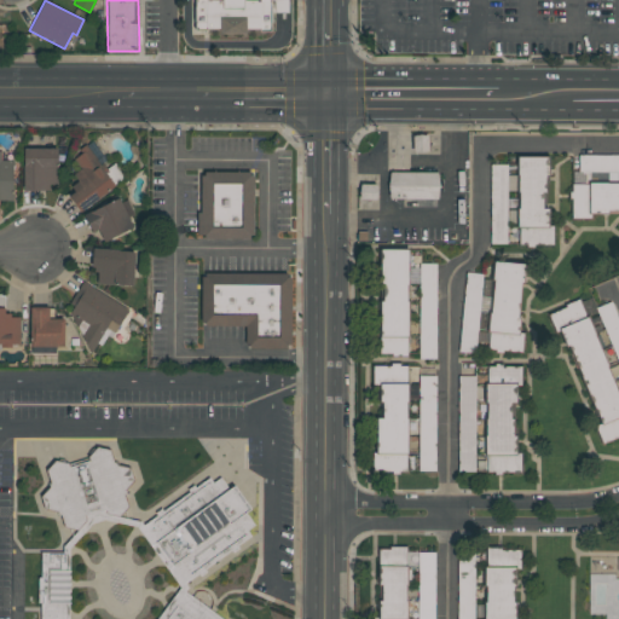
[(196,0),(289,0),(289,13),(271,13),(271,30),(247,30),(247,32),(196,32),(196,0)]
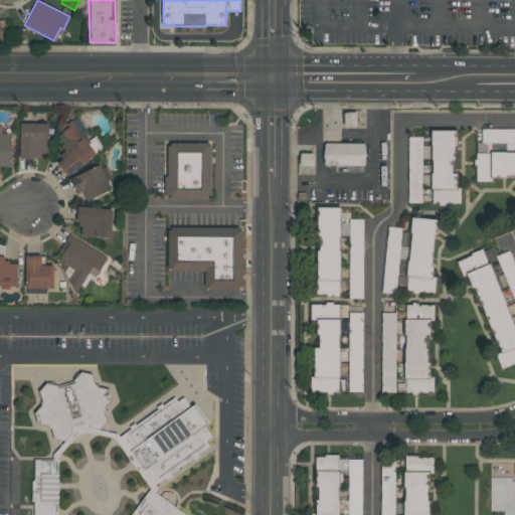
[(56,163),(62,159),(56,152),(69,143),(60,131),(71,122),(96,154),(66,176),(56,163)]
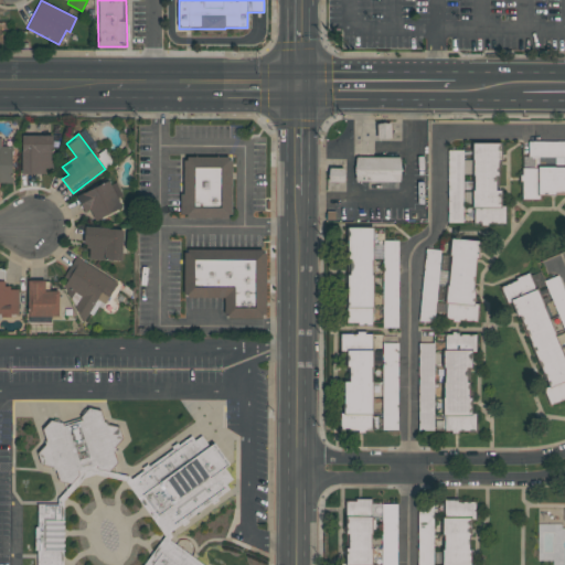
[(21,173),(21,135),(53,136),(52,168),(44,168),(44,174),(21,173)]
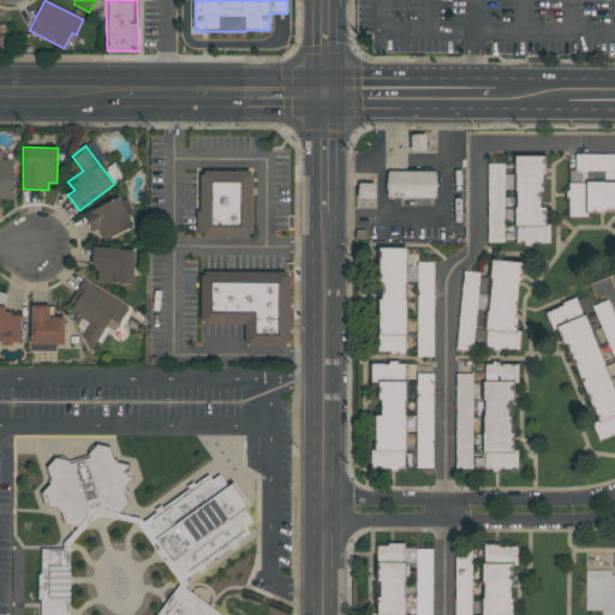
[(0,159),(13,159),(12,198),(0,198),(0,150),(1,150),(0,159)]
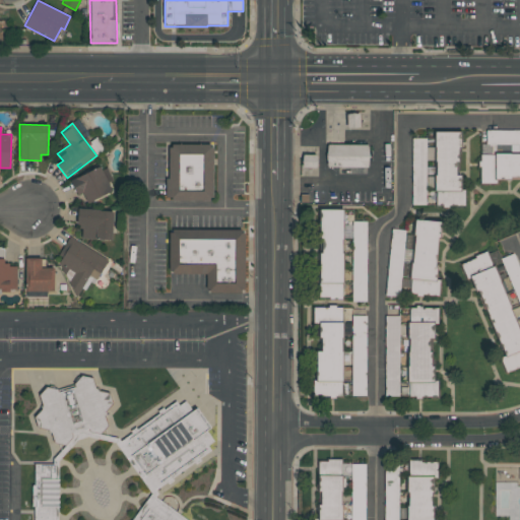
[(519,130),(519,144),(497,144),(497,152),(480,152),(480,144),(485,144),(485,130),(519,130)]
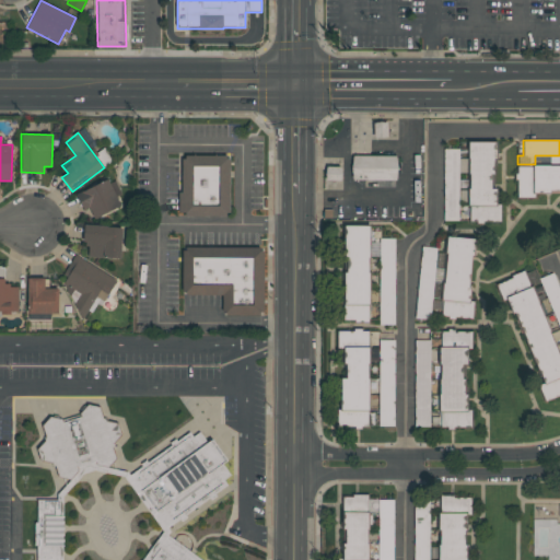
[(493,142),(493,189),(496,189),(496,203),(499,203),(499,222),(468,222),(468,142),(493,142)]
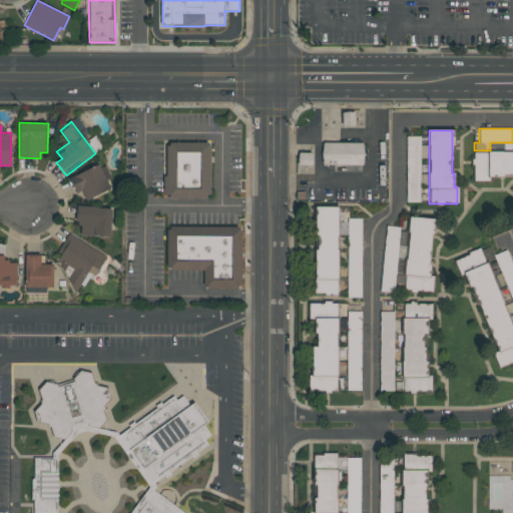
[(405,202),(406,136),(420,136),(420,145),(429,145),(429,158),(420,158),(419,202),(405,202)]
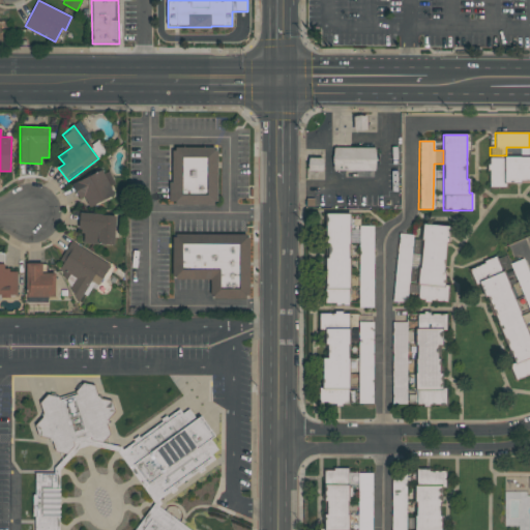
[(217,147),(216,204),(170,204),(171,147),(217,147)]
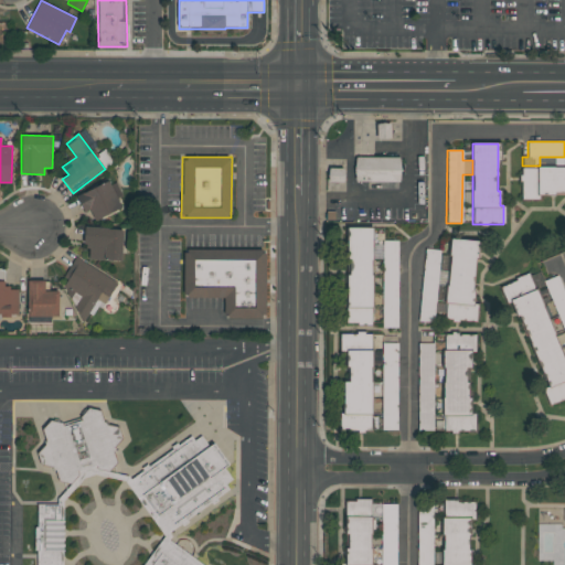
[(401,158),(400,182),(354,181),(355,157),(401,158)]
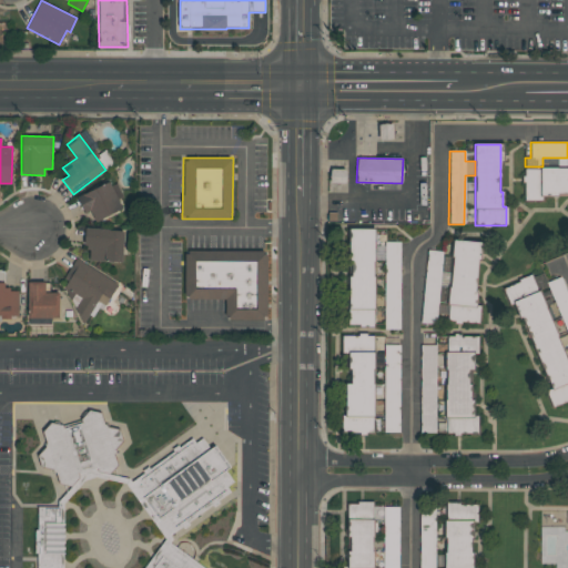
[(345,169),(345,185),(327,185),(327,169),(345,169)]
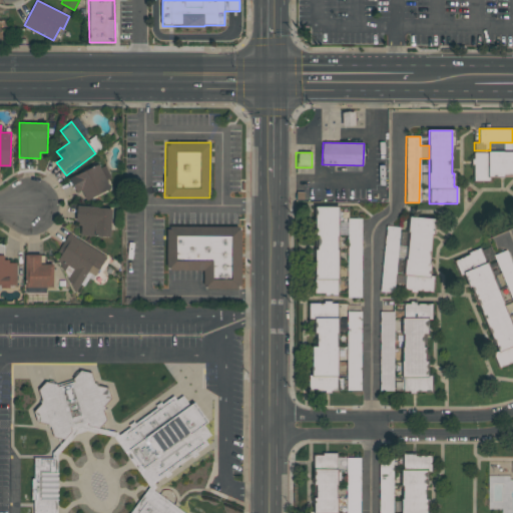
[(473,181),(473,152),(512,152),(512,174),(489,174),(489,181),(473,181)]
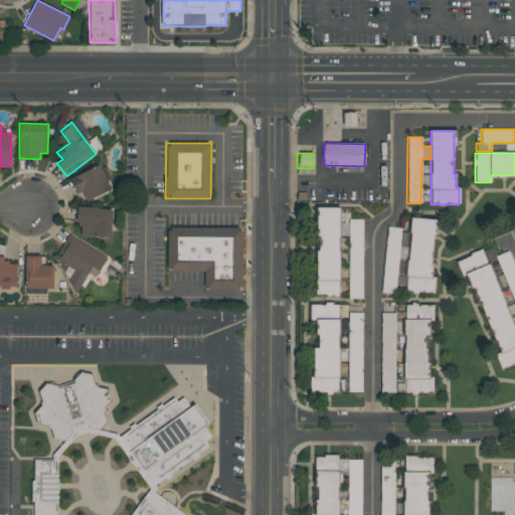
[(76,193),(69,178),(99,165),(111,190),(87,201),(81,190),(76,193)]
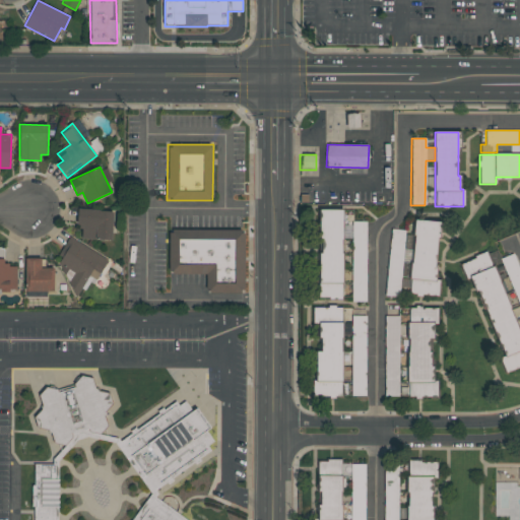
[(113,211),(112,240),(78,239),(79,209),(113,211)]
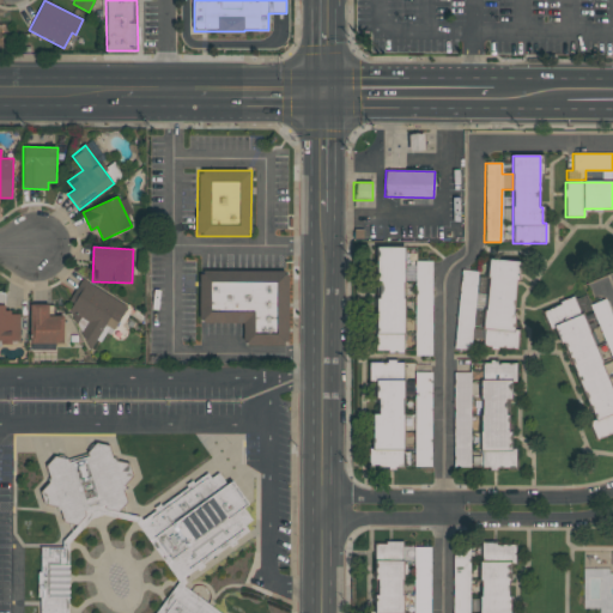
[(404,247),(402,352),(375,352),(377,247),(404,247)]
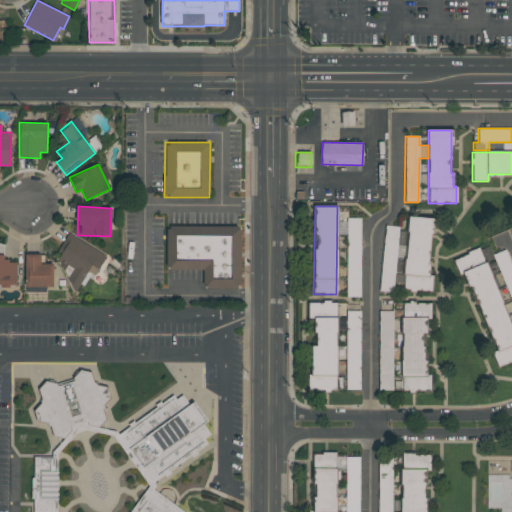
[(360,217),(360,296),(345,296),(345,217),(360,217)]
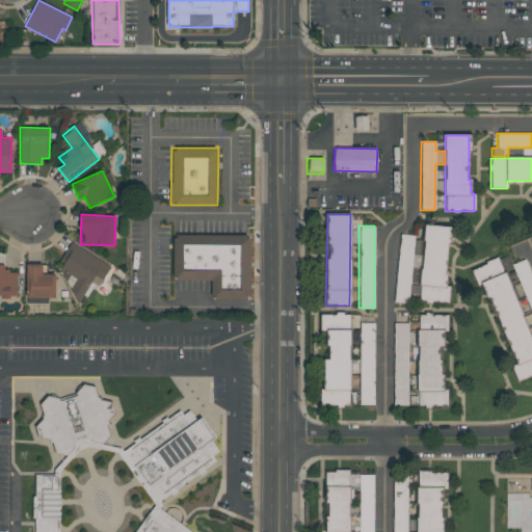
[(449,227),(446,287),(449,287),(448,302),(419,301),(423,225),(449,227)]
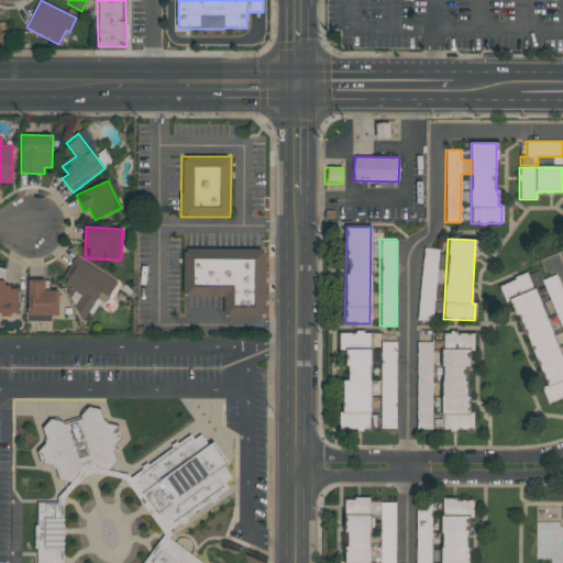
[(265,250),(264,317),(223,316),(223,296),(183,296),(184,247),(265,250)]
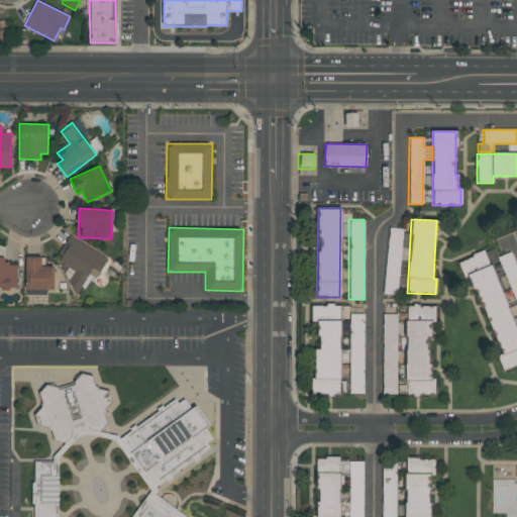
[(410,247),(410,259),(399,259),(399,270),(386,270),(388,228),(402,228),(402,247),(410,247)]
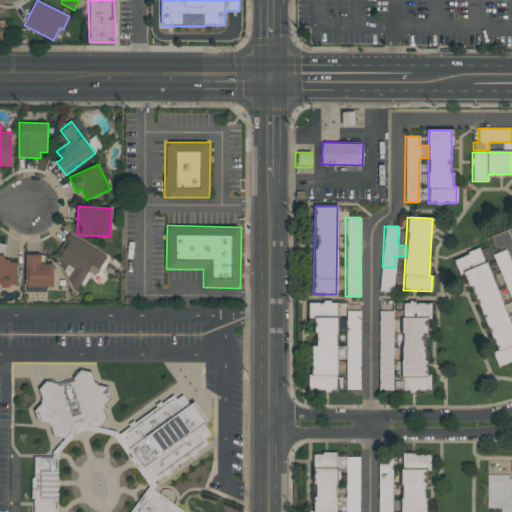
[(106,256),(94,276),(87,271),(76,289),(65,282),(73,268),(54,257),(69,233),(106,256)]
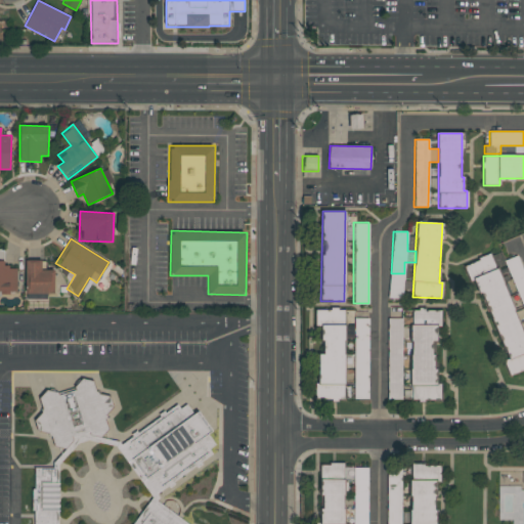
[(506,360),(477,278),(469,281),(464,265),(494,254),(523,338),(523,370),(509,377),(504,361),(506,360)]
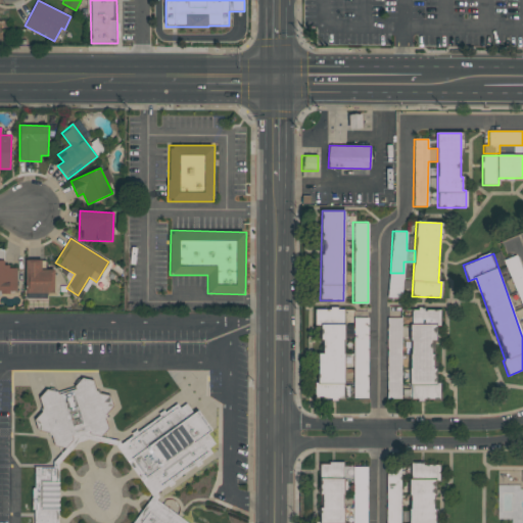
[(522,270),(522,308),(504,259),(517,254),(522,270)]
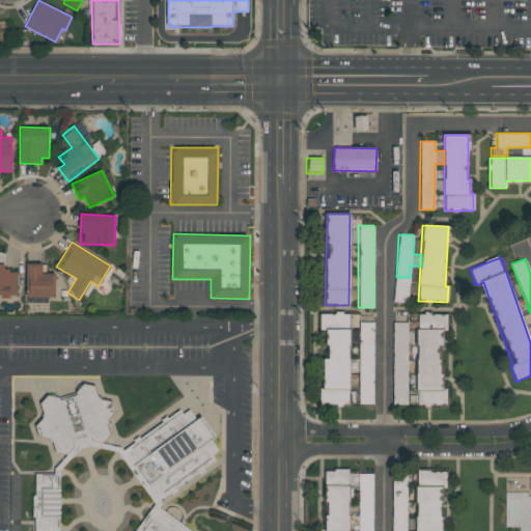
[(17,272),(17,297),(0,296),(0,264),(6,264),(6,272),(17,272)]
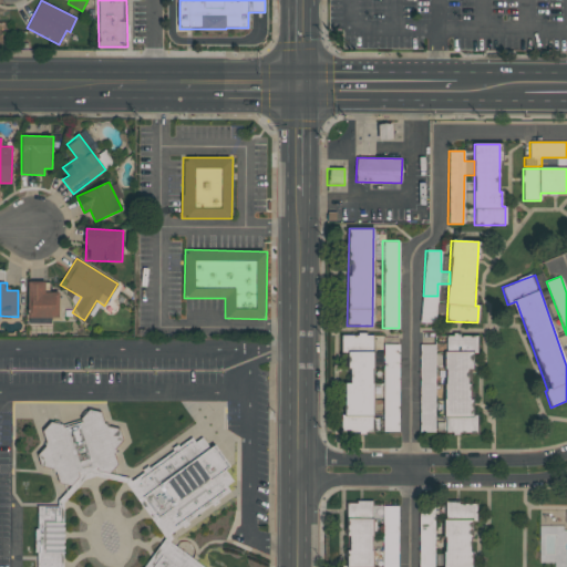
[(27,320),(29,282),(45,284),(44,291),(59,292),(58,322),(27,320)]
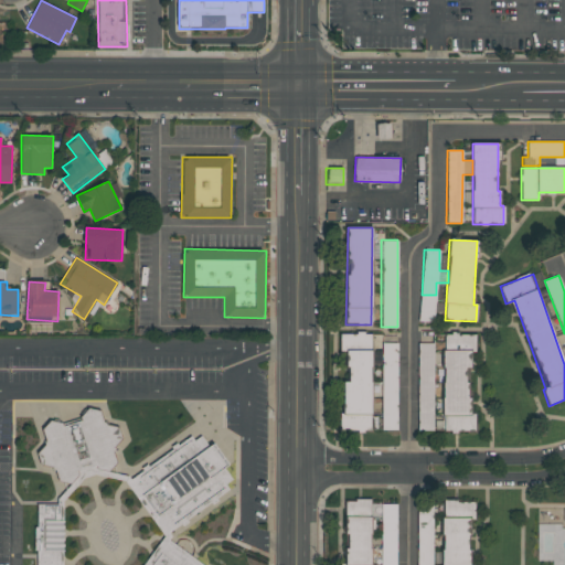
[(443,432),(444,350),(466,350),(466,334),(472,334),(472,369),(468,369),(468,413),(475,413),(475,432),(443,432)]
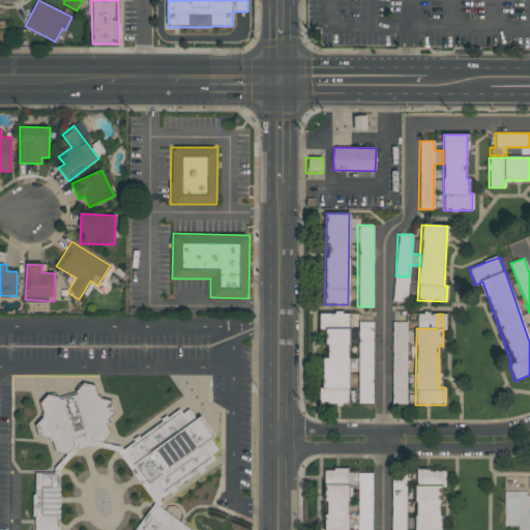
[(373,322),(372,379),(358,379),(358,322),(373,322)]
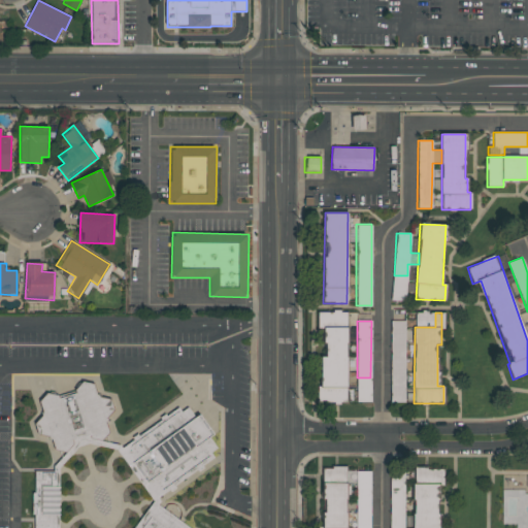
[(390,402),(391,321),(405,321),(404,402),(390,402)]
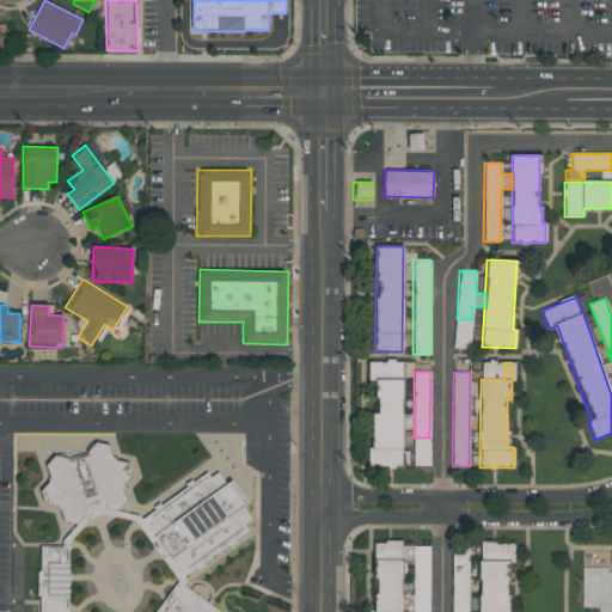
[(402,379),(402,467),(371,467),(371,414),(378,414),(378,399),(374,399),(374,379),(402,379)]
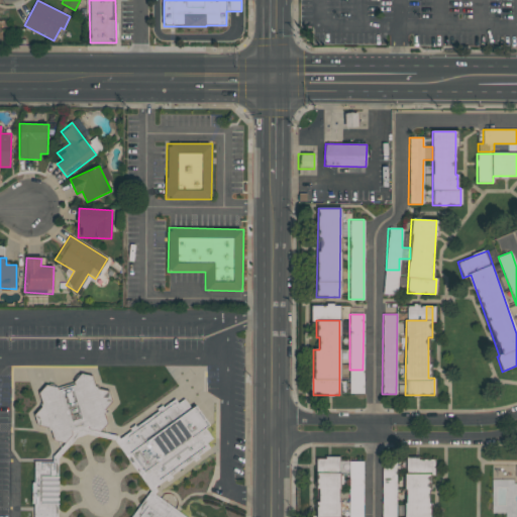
[(34,414),(42,407),(42,403),(39,393),(45,385),(57,388),(58,391),(76,385),(75,382),(82,374),(93,376),(95,387),(97,389),(108,391),(112,401),(104,409),(103,413),(107,424),(100,431),(90,429),(89,425),(71,431),(72,435),(66,443),(55,440),(52,429),(48,427),(38,425),(34,414)]
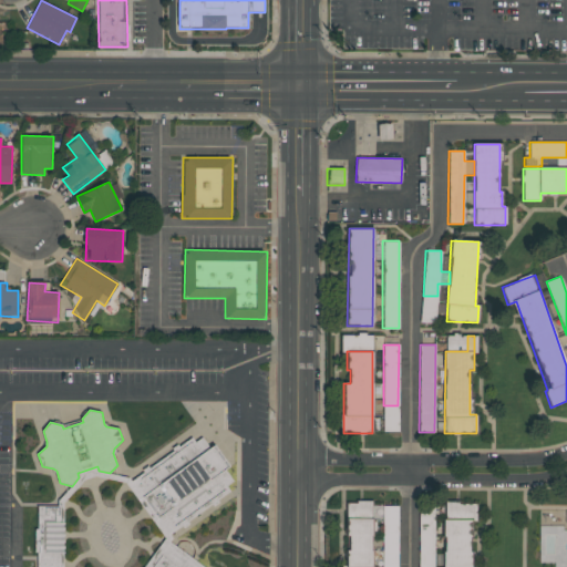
[(126,485),(144,472),(143,470),(147,466),(148,468),(173,451),(172,449),(178,443),(179,445),(192,436),(196,442),(202,437),(210,449),(216,445),(232,466),(226,471),(234,482),(226,486),(229,492),(217,501),(219,503),(214,506),(212,503),(186,522),(187,524),(184,526),(183,524),(164,537),(126,485)]
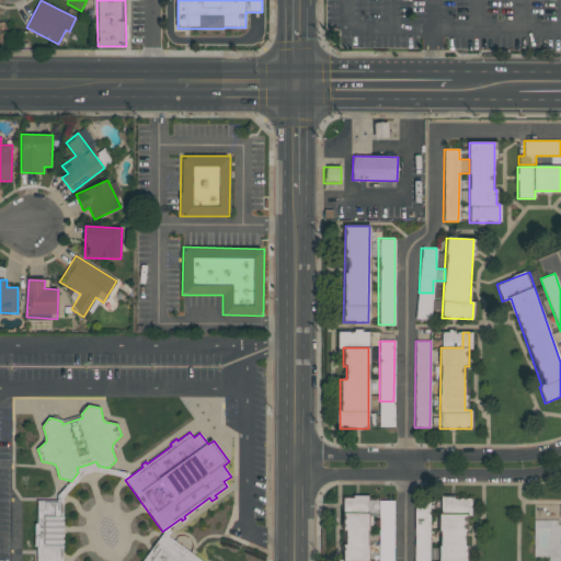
[(414,560),(414,491),(430,491),(430,560),(414,560)]
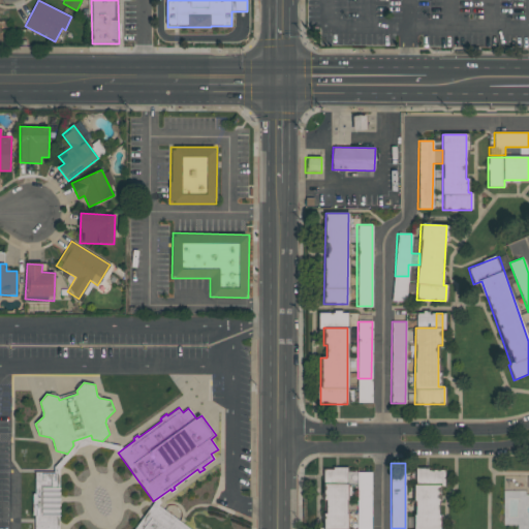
[(322,528),(322,512),(323,512),(323,500),(321,500),(321,493),(323,493),(323,469),(333,469),(333,467),(347,467),(347,500),(346,500),(346,515),(347,515),(347,528),(322,528)]
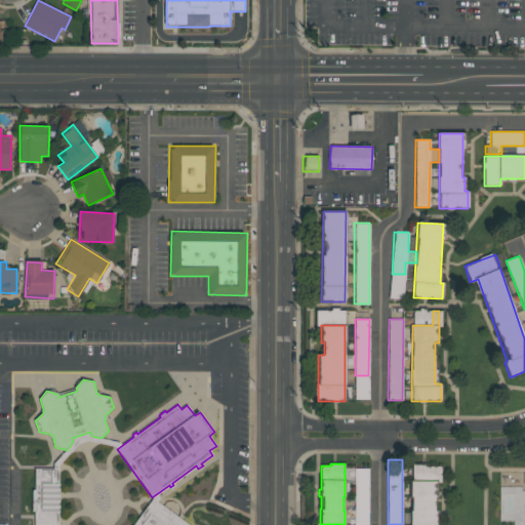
[(411,524),(411,511),(412,511),(412,497),(411,497),(411,482),(412,482),(412,465),(425,465),(425,467),(441,467),(441,482),(437,482),(437,496),(436,496),(436,511),(437,511),(437,524),(411,524)]
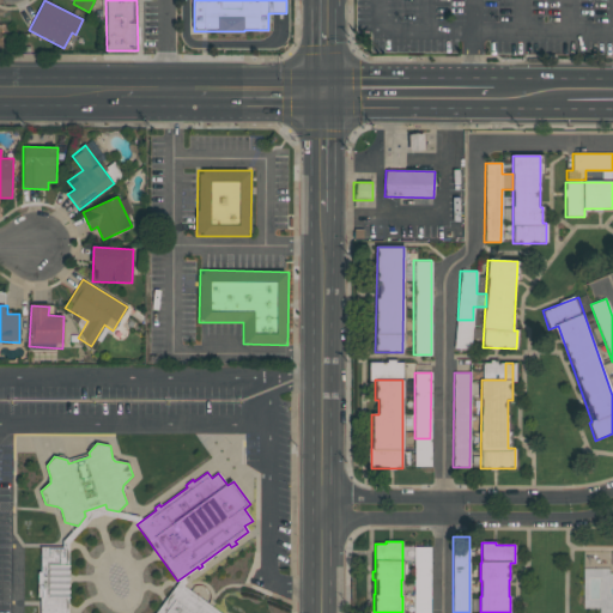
[(41,612),(41,598),(37,598),(37,572),(41,572),(41,547),(70,547),(68,612),(41,612)]
